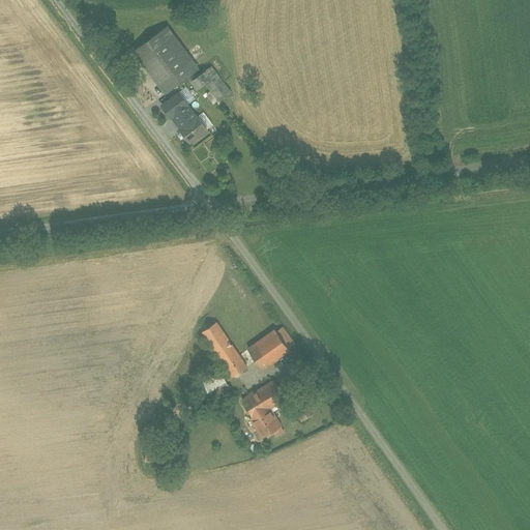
[(169,28),(135,54),(165,94),(168,92),(175,87),(199,68),(169,28)]
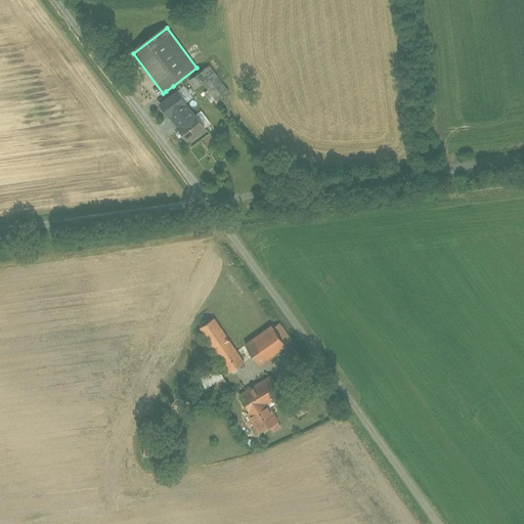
[(210,103),(227,90),(206,63),(183,81),(190,89),(199,82),(206,90),(202,93),(210,103)]
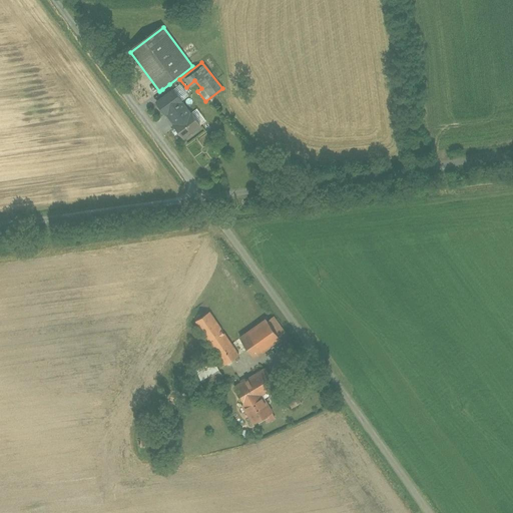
[(171,101),(161,108),(184,139),(207,123),(197,109),(191,113),(169,84),(162,89),(171,101)]
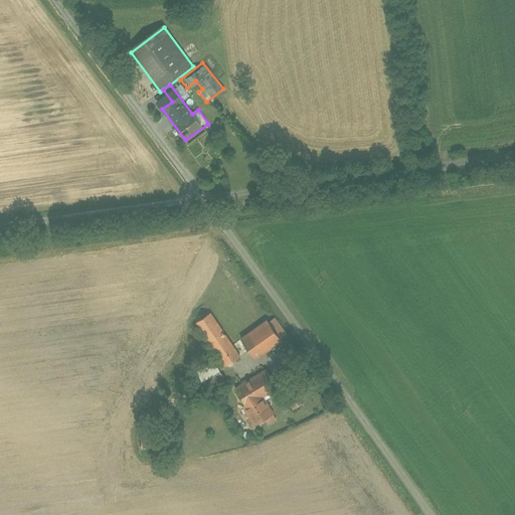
[(211,315),(196,325),(219,358),(215,361),(221,369),(239,357),(211,315)]
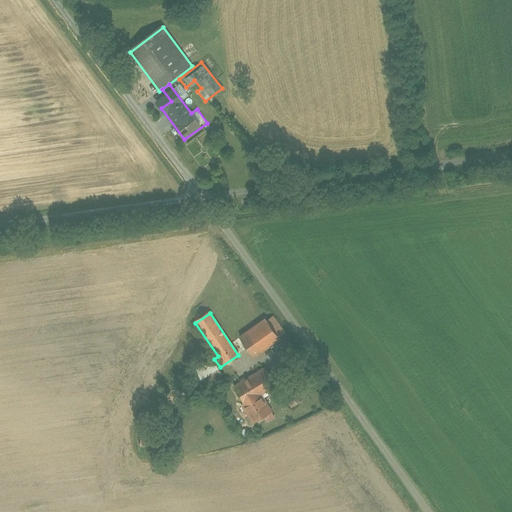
[(265,322),(241,337),(253,357),(277,342),(265,322)]
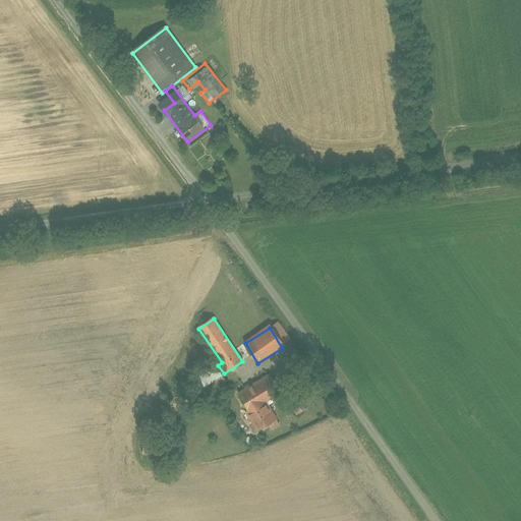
[(267,378),(236,394),(256,431),(277,421),(267,402),(277,397),(267,378)]
